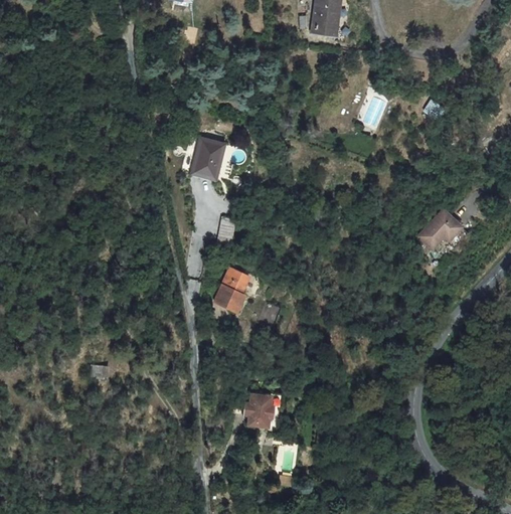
[(331,35),(336,0),(312,0),(308,32),(331,35)]
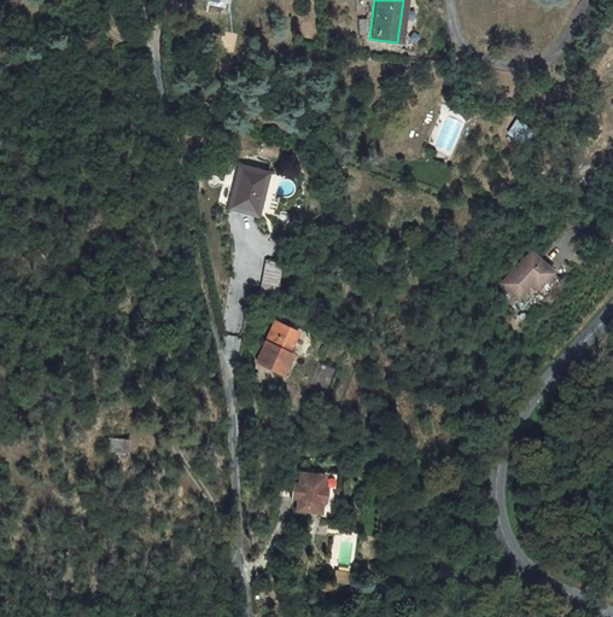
[(451,97),(443,94),(443,99),(447,102),(454,104),(459,106),(463,111),(467,106),(463,104),(457,99),(451,97)]
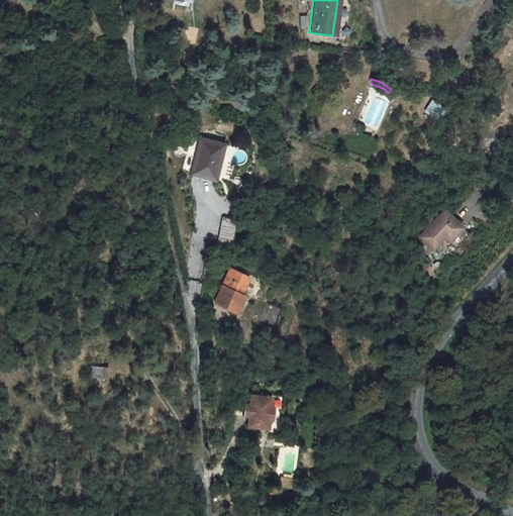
[(435,120),(442,106),(427,99),(420,113),(435,120)]
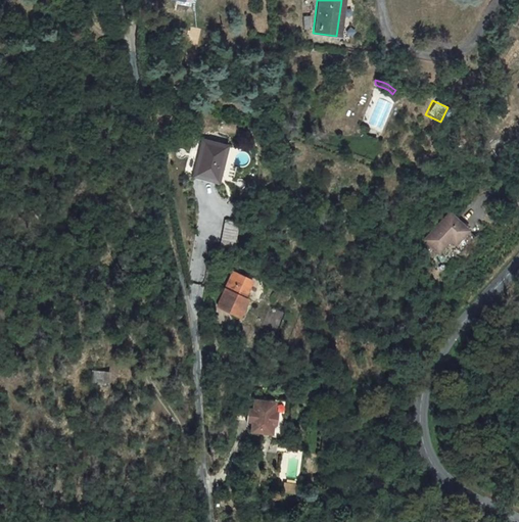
[(225,146),(200,139),(190,177),(215,183),(225,146)]
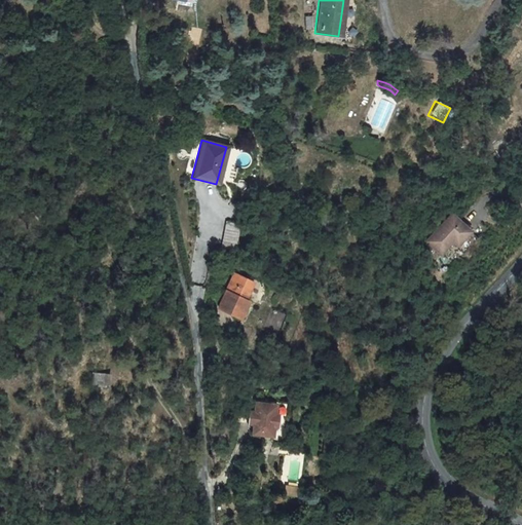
[(453,248),(467,234),(451,217),(423,242),(436,256),(450,244),(453,248)]
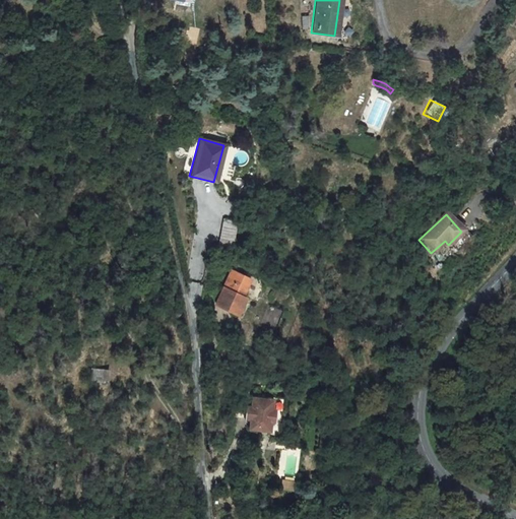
[(241,297),(247,280),(231,272),(215,306),(236,316),(244,299),(241,297)]
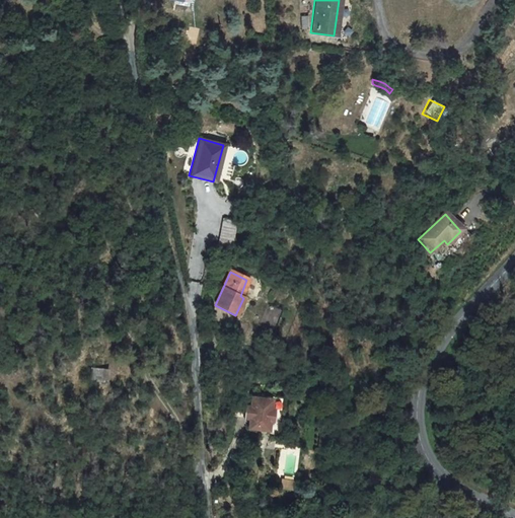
[(265,302),(256,321),(273,327),(280,308),(265,302)]
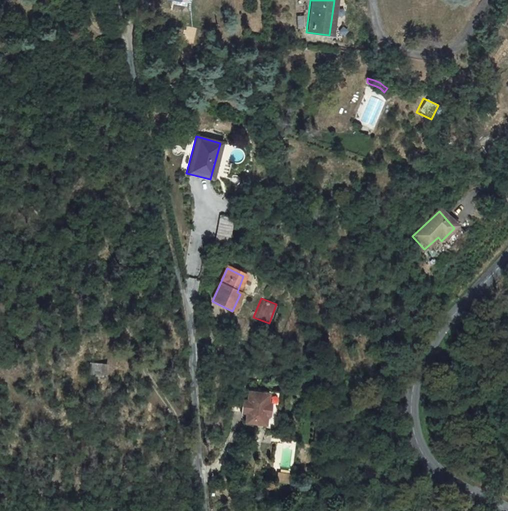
[(247,410),(246,422),(266,423),(266,427),(276,428),(278,405),(279,405),(280,392),(268,391),(268,394),(248,393),(247,405),(249,405),(249,411),(247,410)]
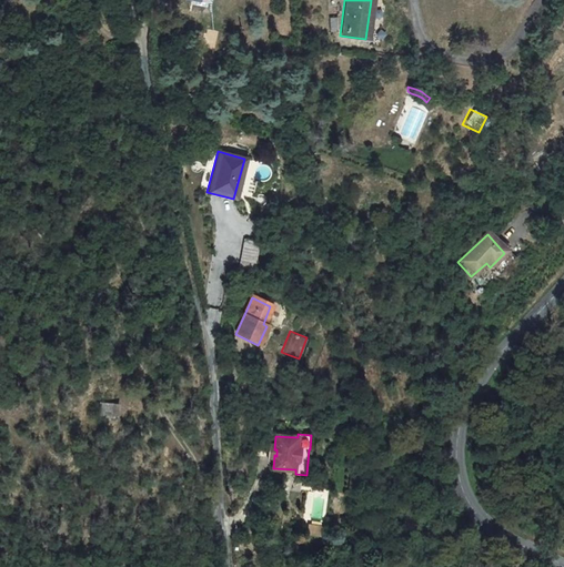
[(311,528),(311,532),(332,532),(332,522),(316,522),(316,528),(311,528)]
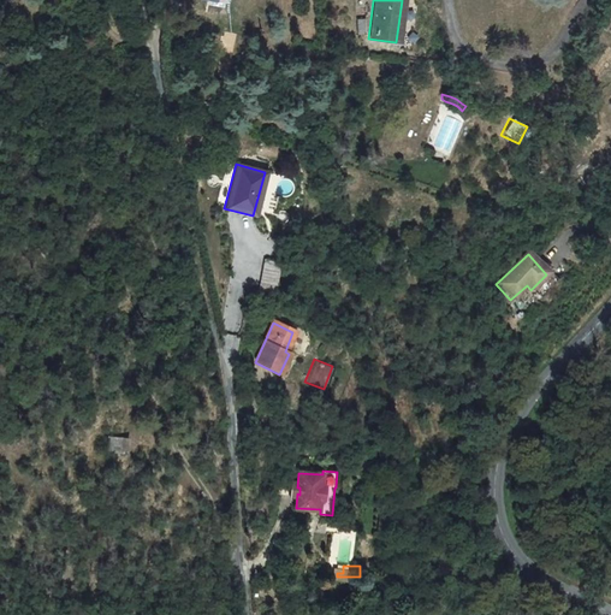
[(373,611),(372,589),(363,590),(363,611),(373,611)]
